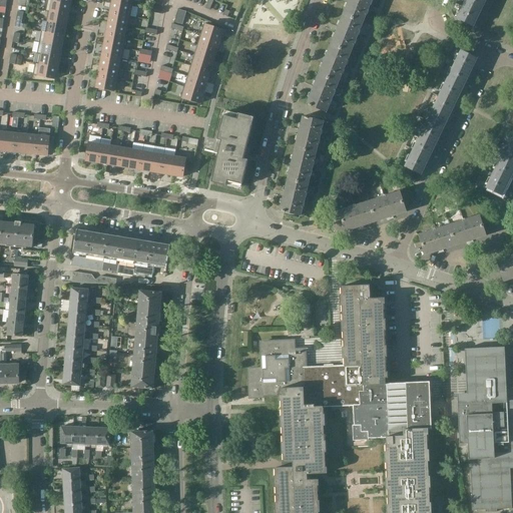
[(70,4),(47,0),(45,11),(68,15),(70,4)]
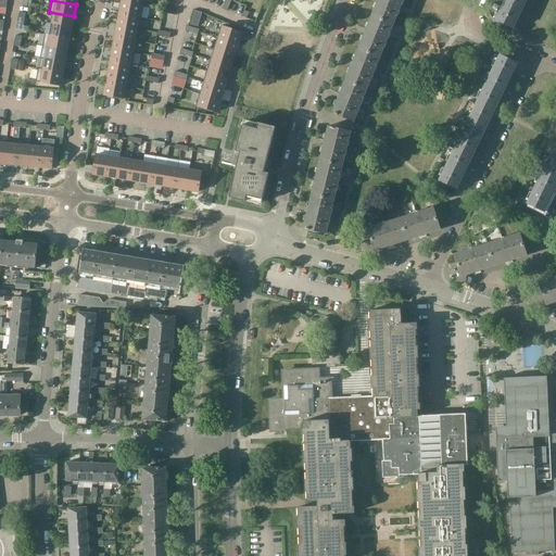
[(400,5),(402,0),(379,0),(376,9),(375,8),(371,15),(393,24),(400,5)]
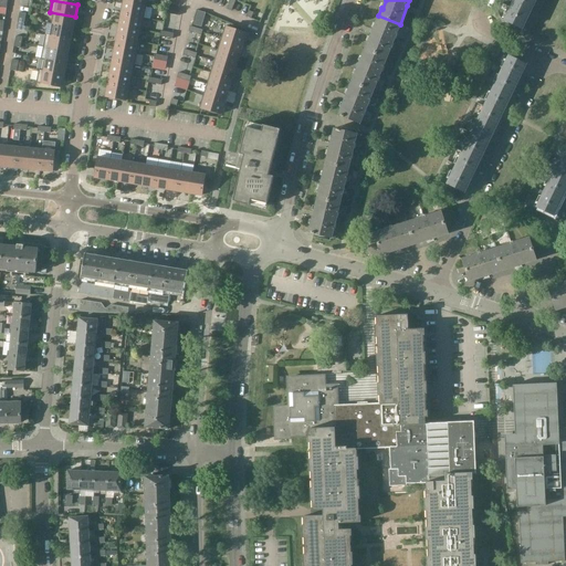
[(535,0),(513,0),(507,14),(505,13),(504,14),(506,16),(504,20),(523,30),(523,29),(522,29),(535,0)]
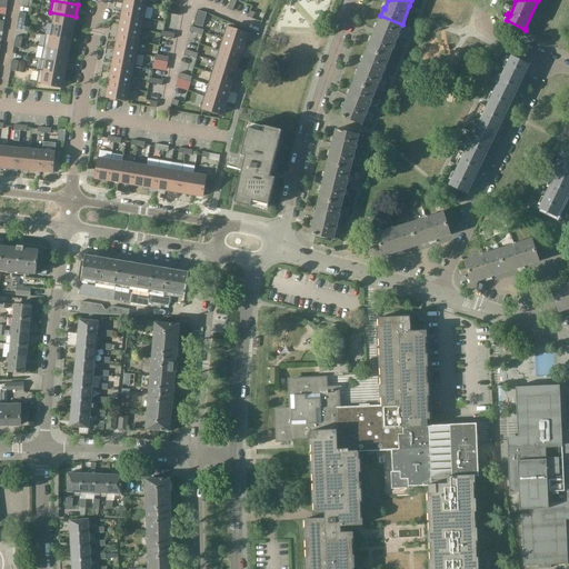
[(147,7),(125,2),(122,15),(145,19),(147,7)]
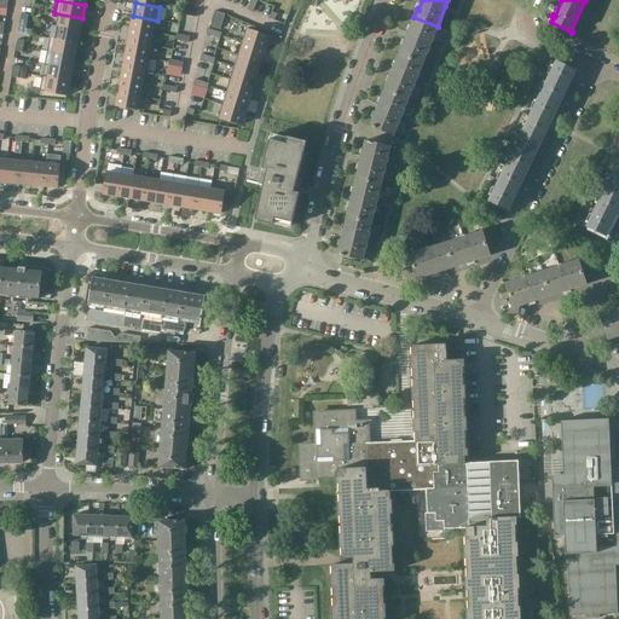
[(82,18),(55,13),(58,15),(56,25),(52,25),(80,32),(82,18)]
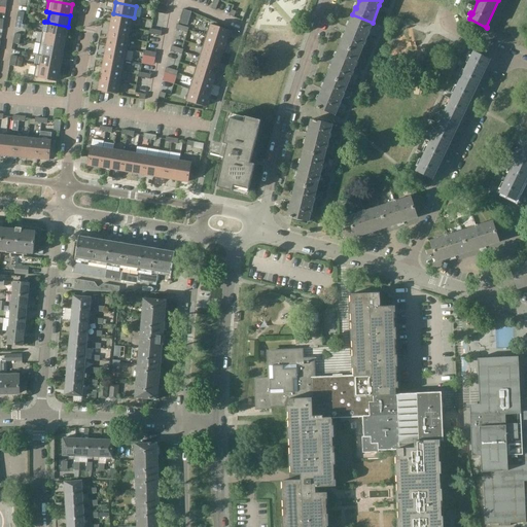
[(134,18),(113,13),(111,25),(132,28),(134,18)]
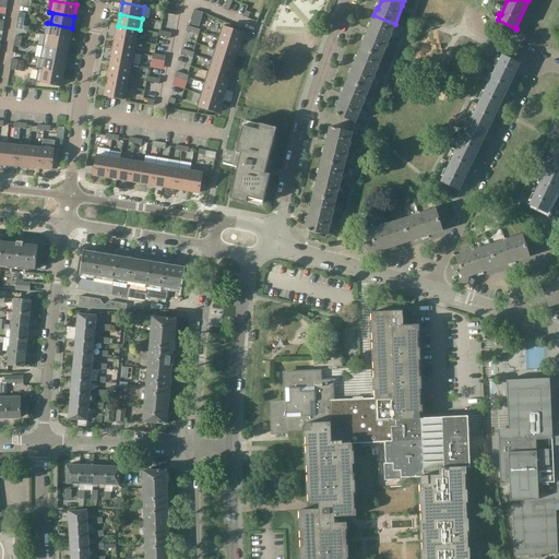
[(395,24),(373,15),(370,24),(371,24),(365,40),(364,40),(360,49),(381,57),(390,38),(395,24)]
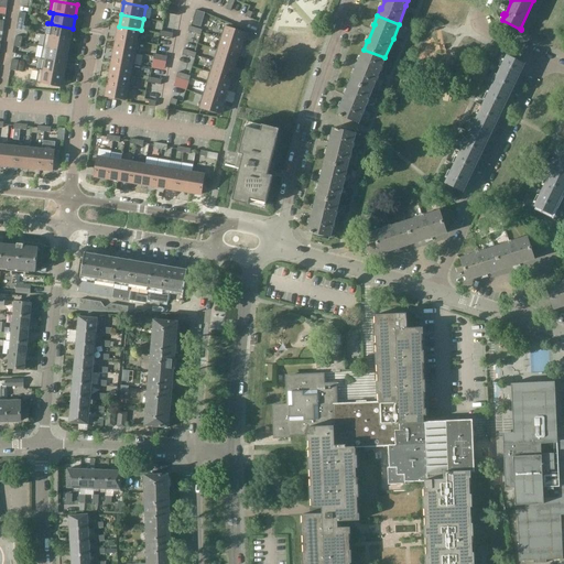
[(73,29),(47,23),(45,35),(71,40),(73,29)]
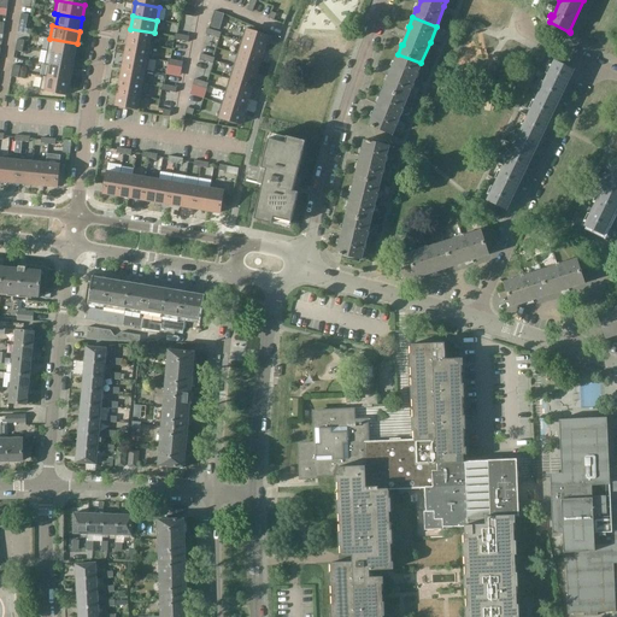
[(154,33),(130,29),(128,41),(152,46),(154,33)]
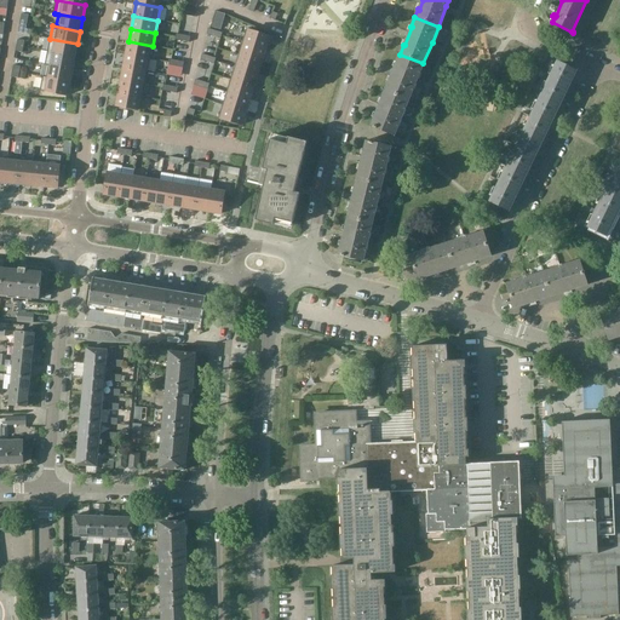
[(270,36),(246,29),(242,42),(265,50),(270,36)]
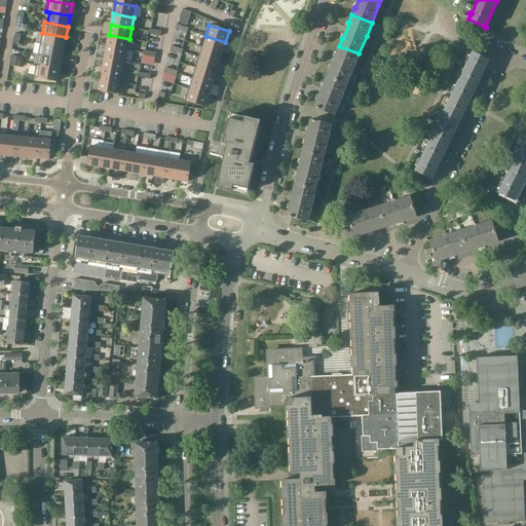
[(40,43),(64,48),(66,37),(42,33),(40,43)]
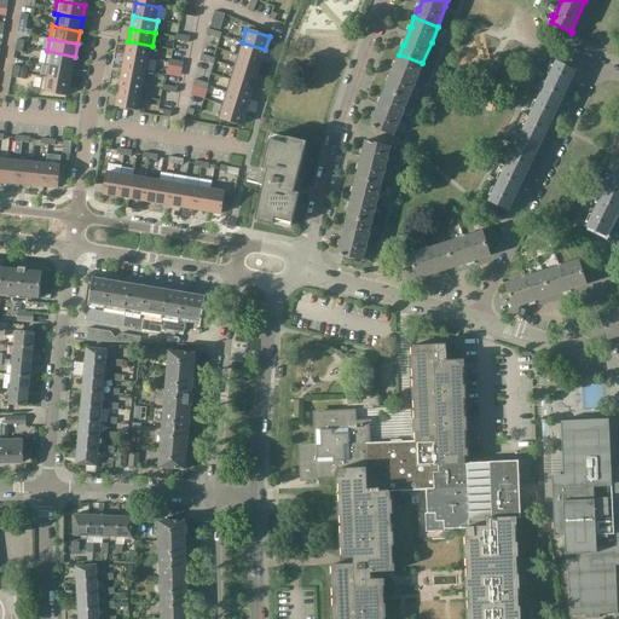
[(152,46),(128,41),(126,55),(150,59),(152,46)]
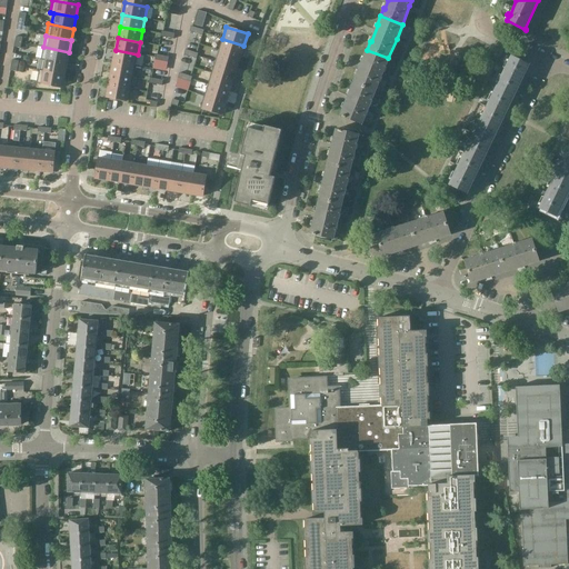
[(243,46),(222,39),(219,50),(240,57),(243,46)]
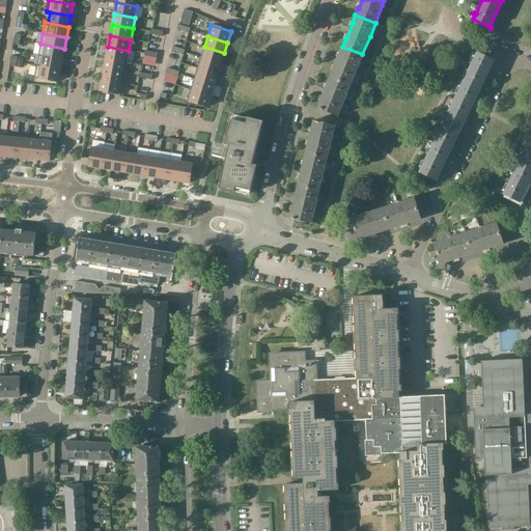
[(64,49),(40,44),(38,55),(62,59),(64,49)]
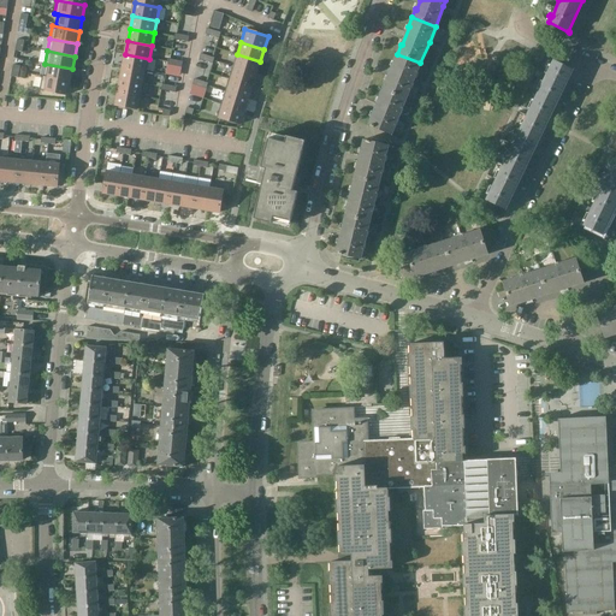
[(149,59),(125,54),(123,66),(147,71),(149,59)]
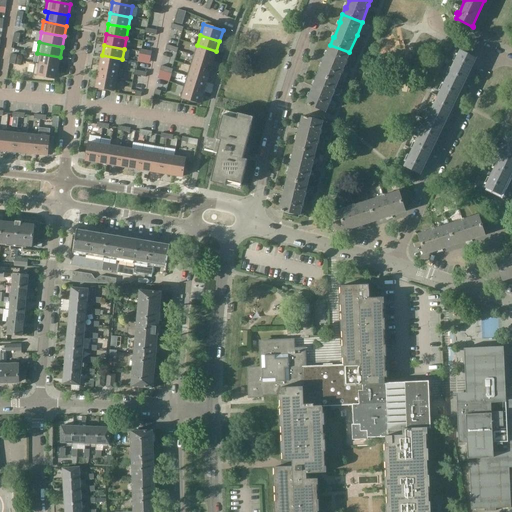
[(216,51),(197,45),(193,56),(213,62),(216,51)]
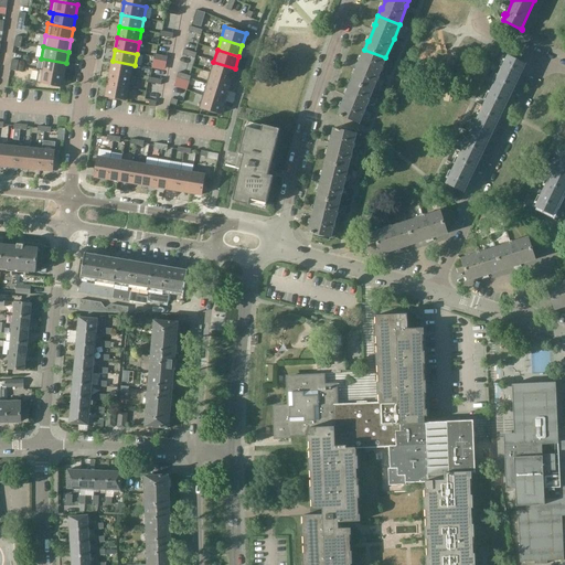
[(380,72),(385,57),(364,50),(361,57),(362,57),(356,71),(355,74),(354,74),(351,83),(372,91),(380,72)]
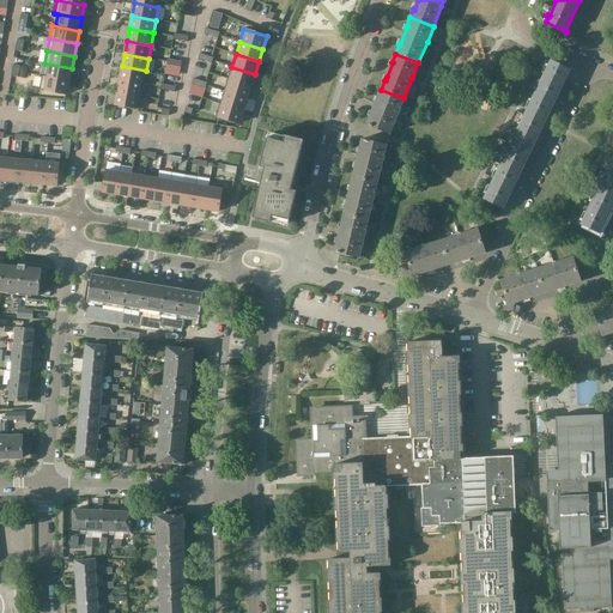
[(571,70),(550,60),(550,61),(551,61),(548,66),(546,65),(545,66),(547,67),(536,89),(534,87),(534,90),(536,91),(534,96),(553,105),(570,71),(571,70)]
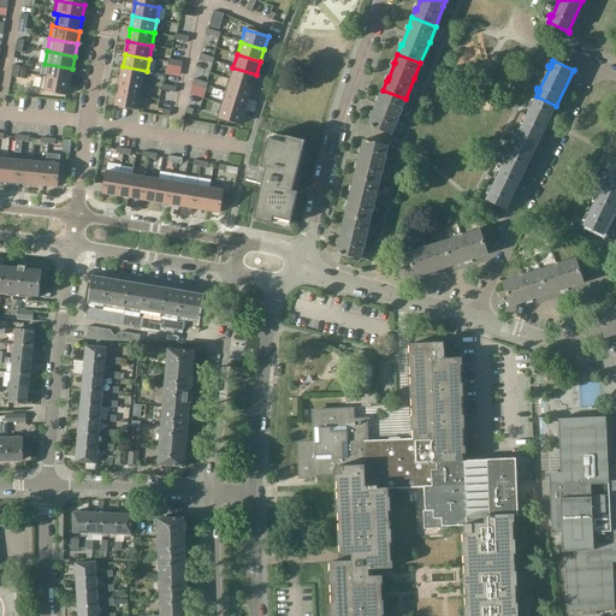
[(72,69),(45,64),(45,65),(48,65),(46,77),(42,76),(42,77),(70,82),(72,69)]
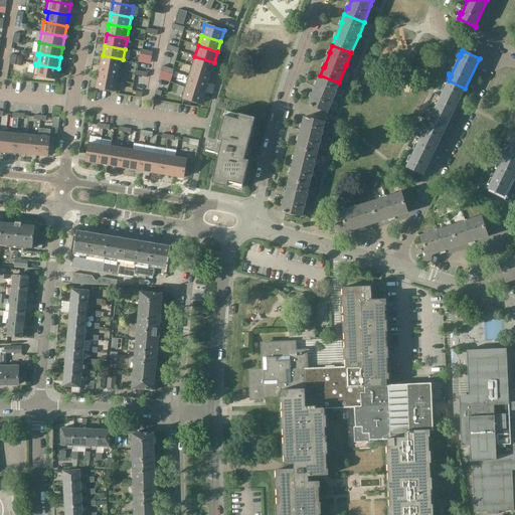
[(123,59),(103,55),(101,66),(121,70),(123,59)]
